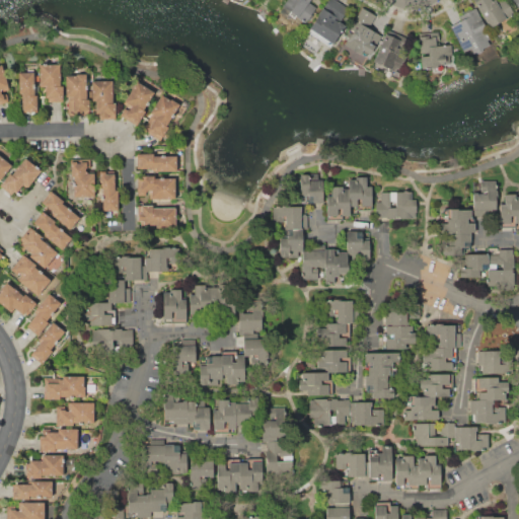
[(281,11),(284,6),(283,5),(286,0),(310,0),(309,2),(317,8),(305,23),(296,16),(293,20),(281,11)]
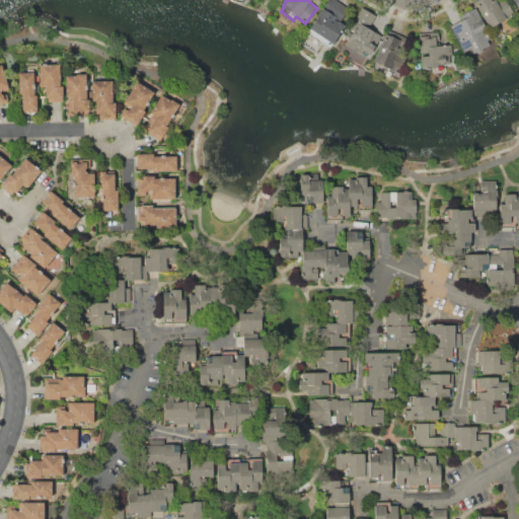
[(307,32),(318,15),(317,15),(322,7),(323,8),(328,0),(335,0),(350,10),(341,22),(345,25),(332,44),(331,43),(328,47),(322,43),(319,46),(308,39),(311,34),(307,32)]
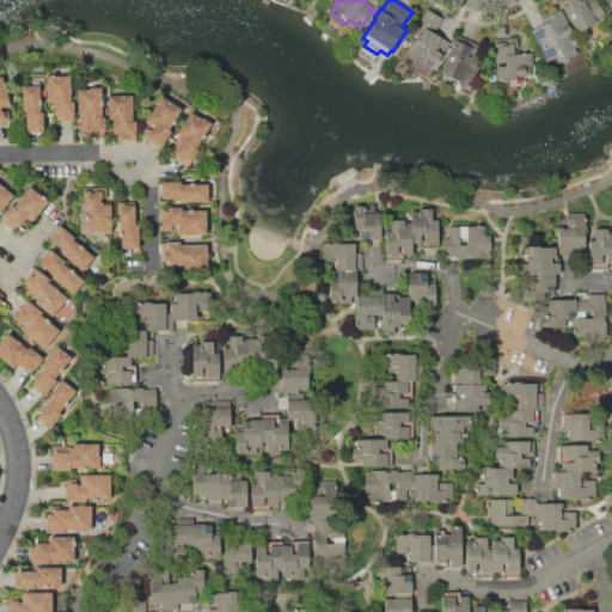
[(564,16),(561,10),(557,4),(563,0),(583,0),(586,2),(591,0),(597,0),(606,16),(577,32),(567,14),(564,16)]
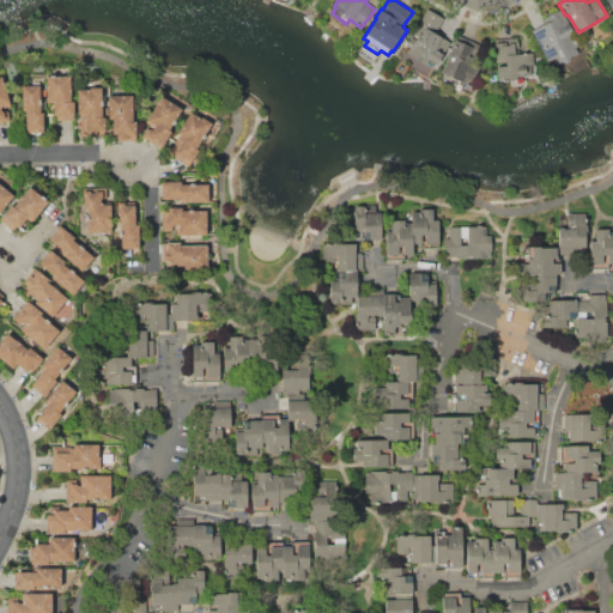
[(429,8),(434,12),(435,11),(445,17),(436,34),(450,42),(437,64),(429,59),(425,65),(408,54),(412,48),(407,46),(429,8)]
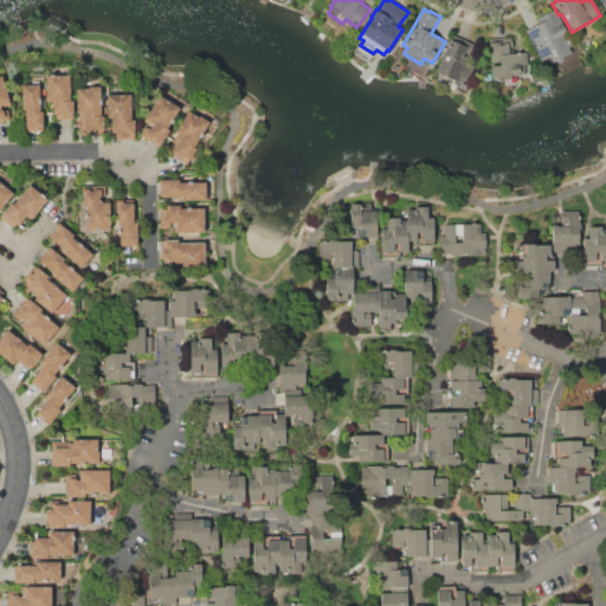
[(526,31),(540,23),(537,18),(555,10),(559,15),(585,66),(578,66),(566,72),(563,69),(549,76),(526,31)]
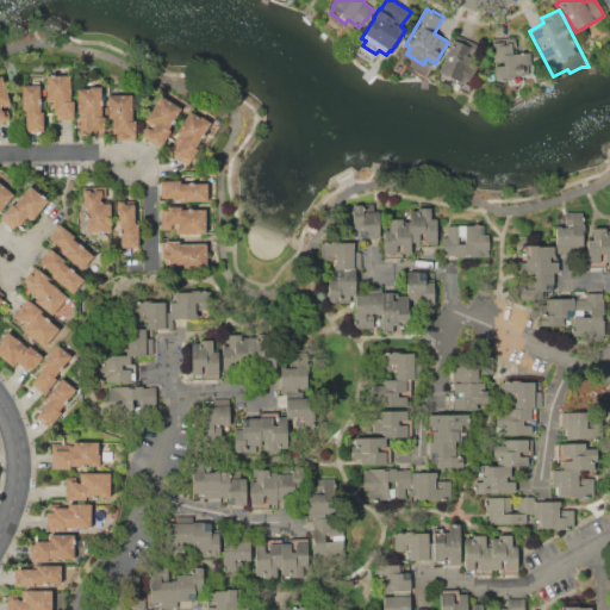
[(455,35),(475,43),(467,64),(479,69),(472,86),(439,73),(455,35)]
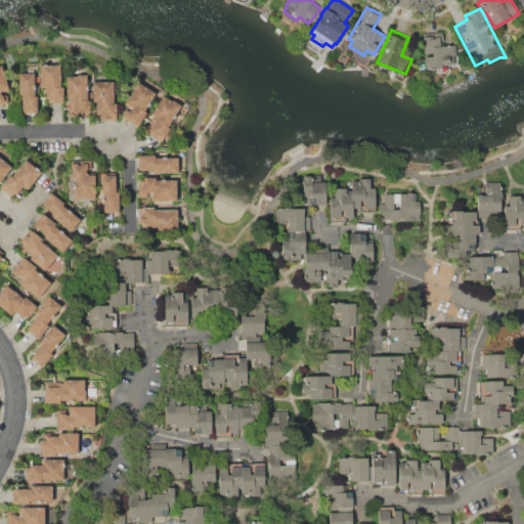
[(424,34),(443,33),(444,46),(455,45),(457,63),(445,64),(445,69),(426,70),(424,34)]
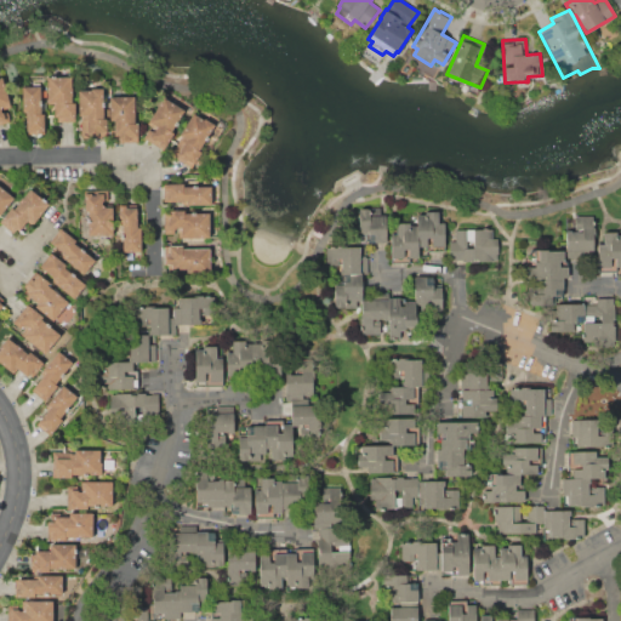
[(47,78),(64,77),(64,74),(72,74),(72,102),(74,102),(75,121),(58,121),(58,117),(55,117),(55,104),(47,104),(47,78)]
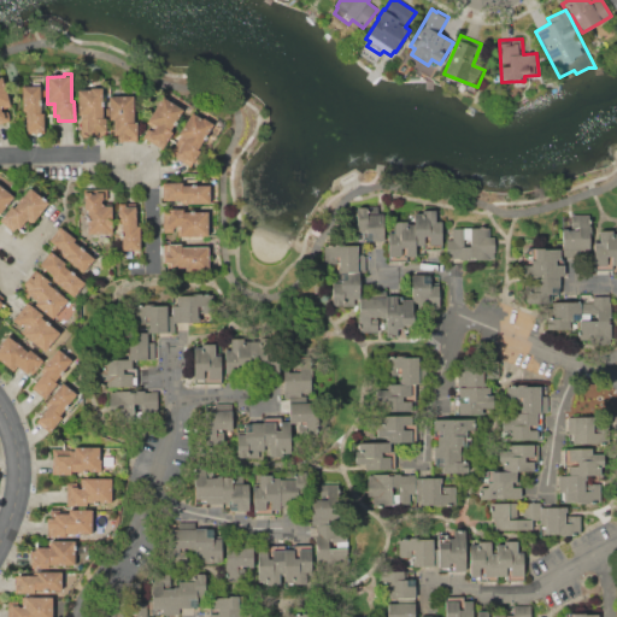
[(0,77),(3,77),(11,106),(6,107),(11,121),(0,123),(0,77)]
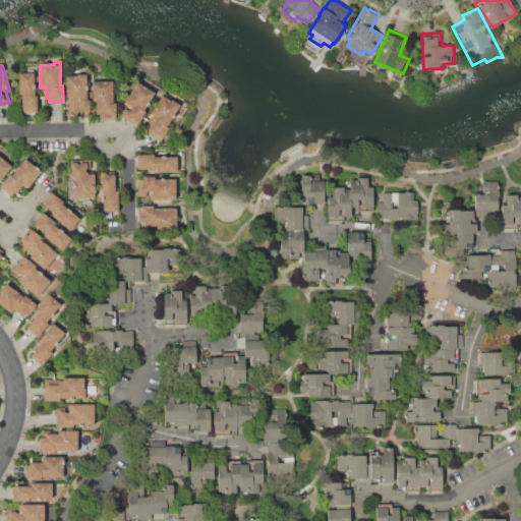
[(18,73),(34,72),(34,95),(37,95),(38,112),(22,113),(22,94),(19,94),(18,73)]
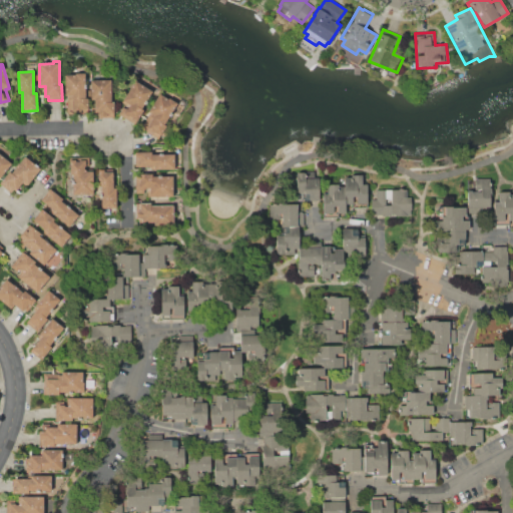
[(65,75),(75,75),(75,72),(85,72),(86,98),(88,98),(88,109),(81,109),(81,111),(73,111),(73,99),(68,99),(68,95),(66,95),(65,75)]
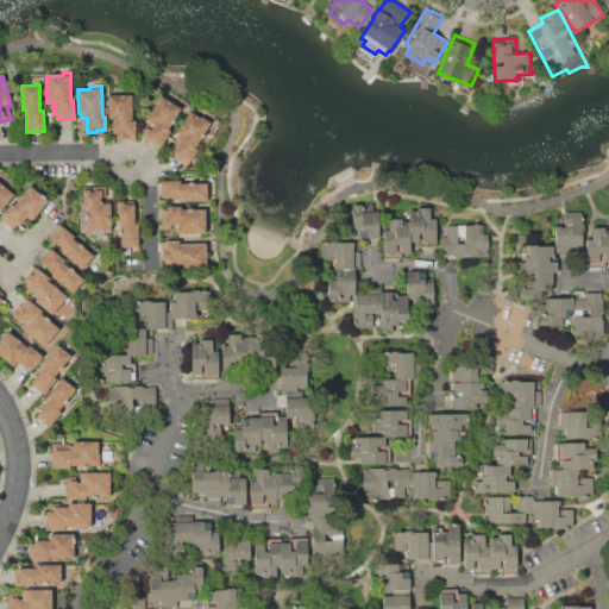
[(181,107),(168,129),(171,130),(161,146),(142,135),(148,124),(144,121),(162,94),(181,107)]
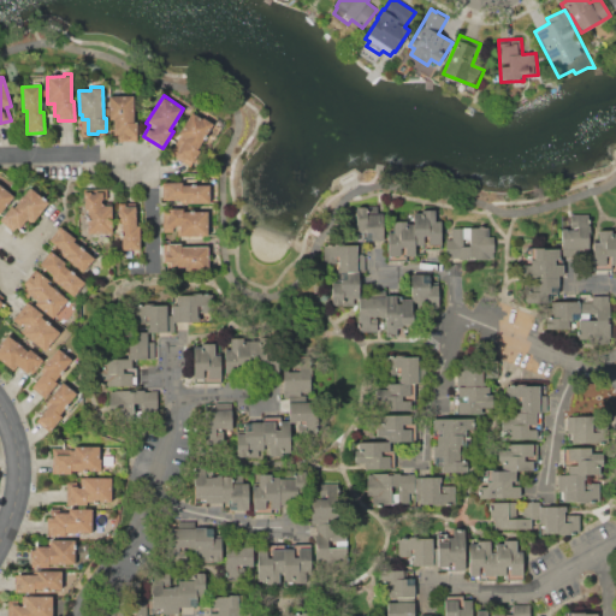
[(108,96),(134,96),(134,122),(137,122),(137,141),(119,141),(119,137),(114,137),(114,119),(110,119),(108,96)]
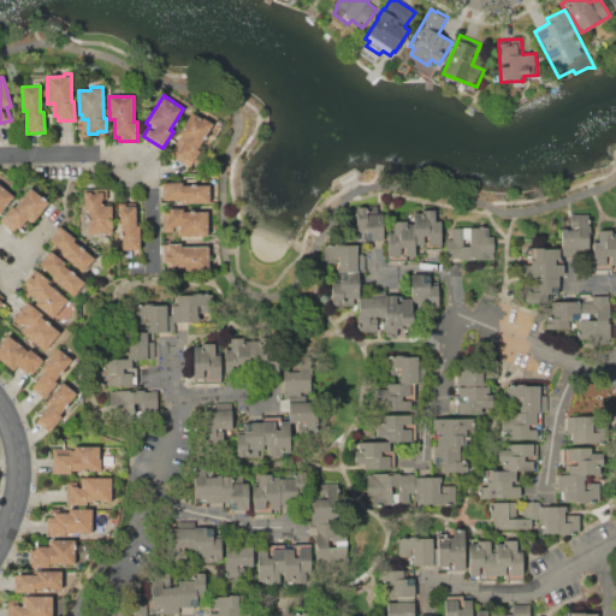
[(215,123),(205,140),(203,138),(197,148),(201,149),(190,166),(170,154),(181,135),(178,134),(191,112),(202,118),(205,116),(215,123)]
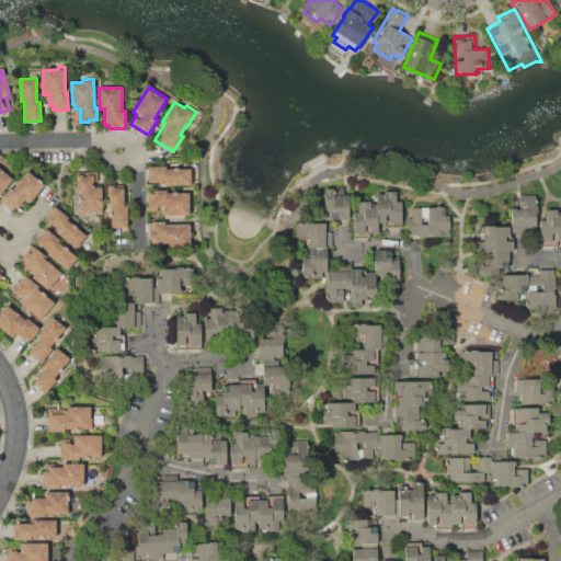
[(148,165),(165,165),(165,169),(192,168),(192,185),(157,185),(157,182),(148,182),(148,165)]
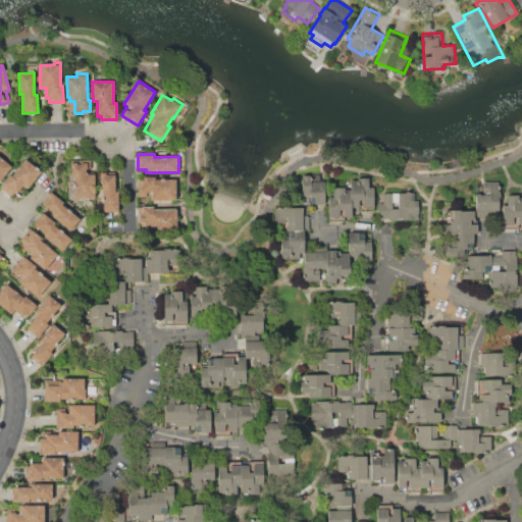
[(0,157),(12,166),(0,181),(0,157)]
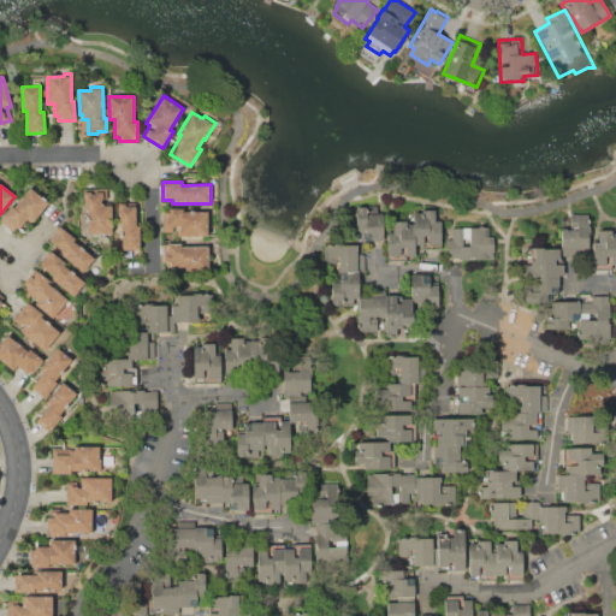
[(30,188),(48,202),(33,221),(28,218),(16,232),(0,220),(12,205),(15,207),(30,188)]
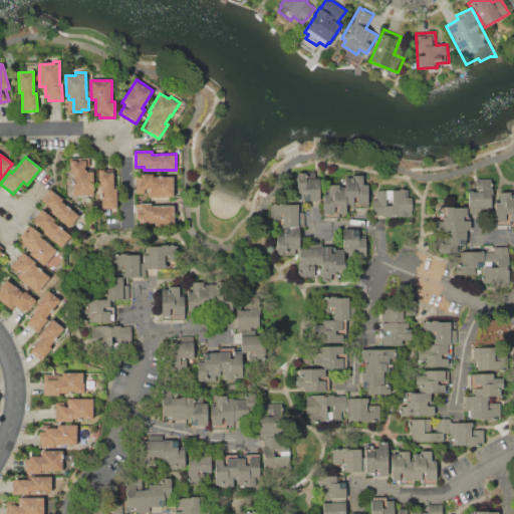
[(70,160),(76,160),(76,162),(79,162),(79,161),(84,160),(83,158),(89,158),(89,165),(86,165),(86,167),(84,167),(84,171),(93,171),(94,195),(73,195),(72,175),(70,175),(70,160)]
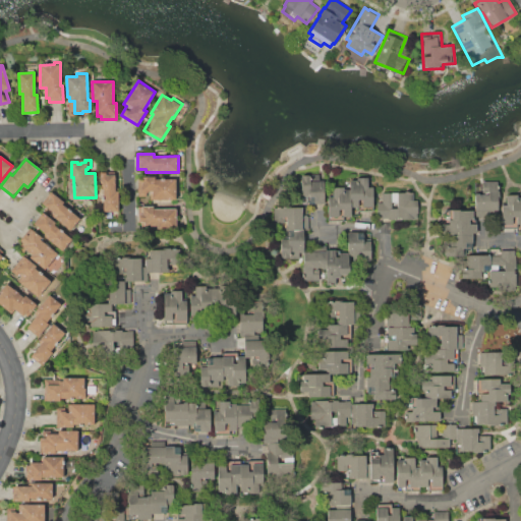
[(100,172),(106,172),(107,174),(112,174),(112,172),(115,172),(115,190),(118,190),(119,212),(103,212),(103,188),(101,188),(100,172)]
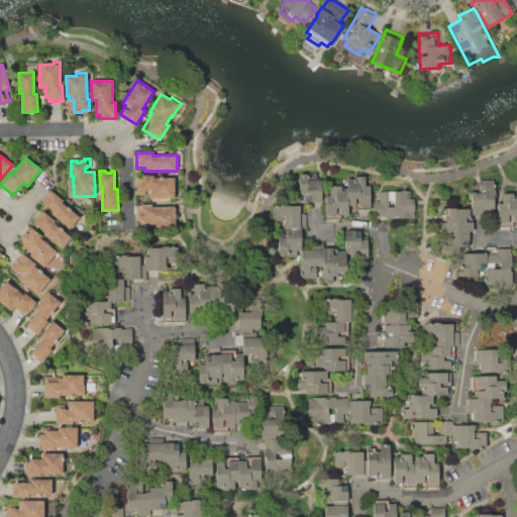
[(317,179),(322,179),(323,202),(306,202),(306,196),(299,196),(299,174),(317,173),(317,179)]
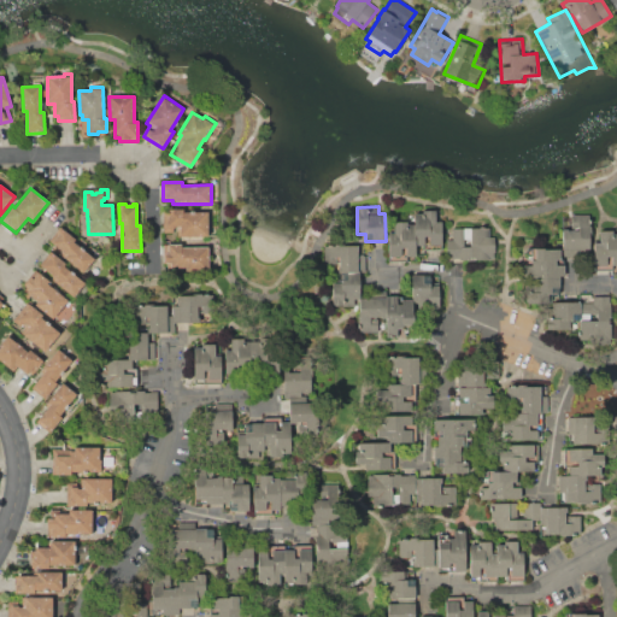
[(163,209),(183,209),(183,212),(209,212),(210,235),(177,236),(177,233),(163,233),(163,209)]
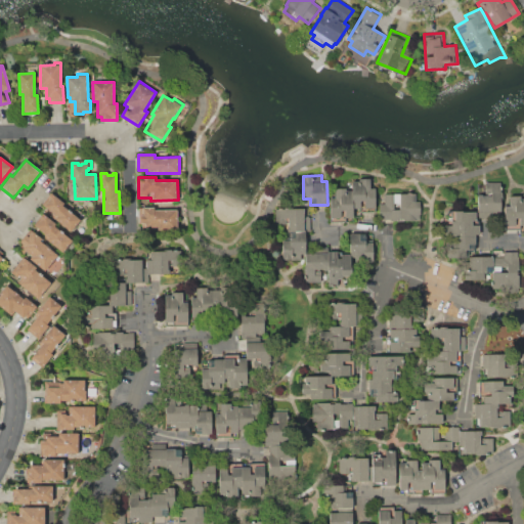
[(353,209),(353,187),(352,181),(358,181),(358,178),(376,177),(377,212),(360,212),(360,209),(353,209)]
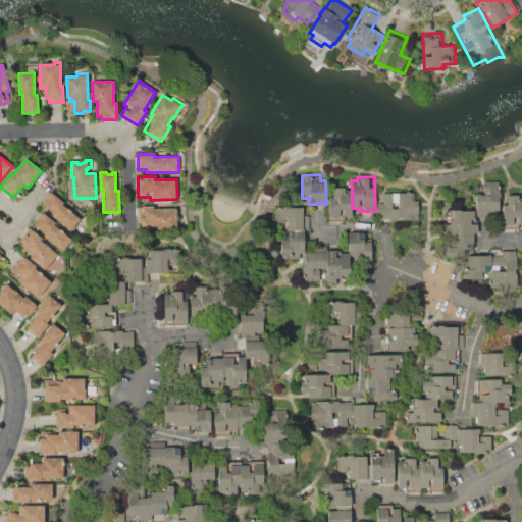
[(476,194),(483,193),(483,181),(502,180),(502,199),(503,214),(476,215),(476,194)]
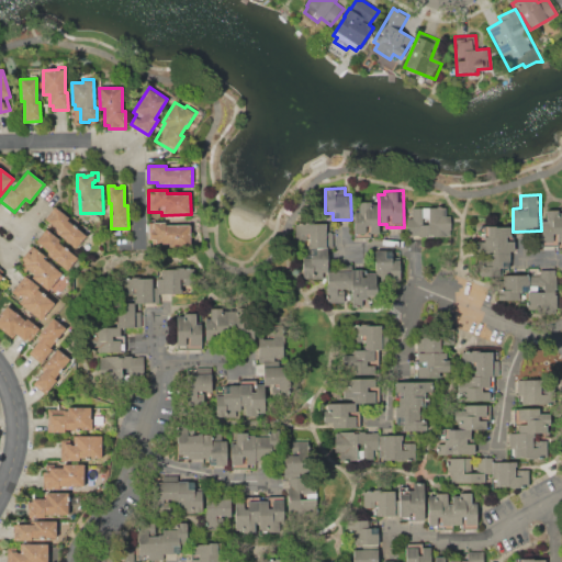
[(353,213),(359,213),(359,201),(379,201),(379,224),(379,238),(355,238),(353,213)]
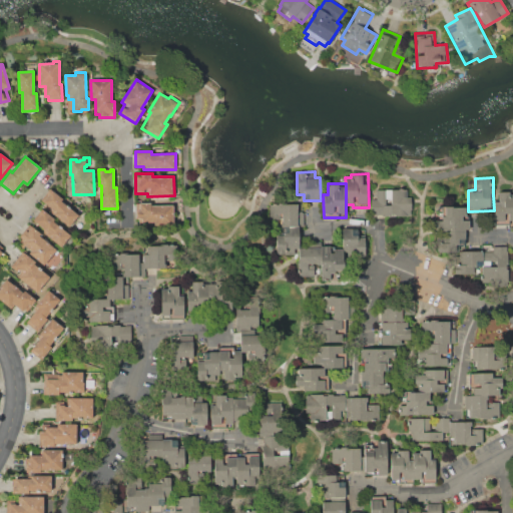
[(41,199),(50,188),(63,198),(61,200),(79,214),(69,226),(50,211),(52,208),(41,199)]
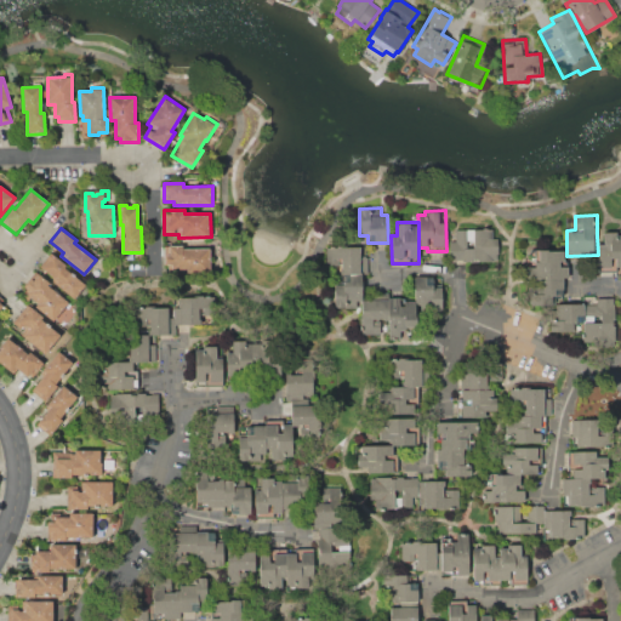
[(456,241),(455,229),(491,228),(493,239),(499,239),(499,261),(463,262),(463,260),(449,260),(449,241),(456,241)]
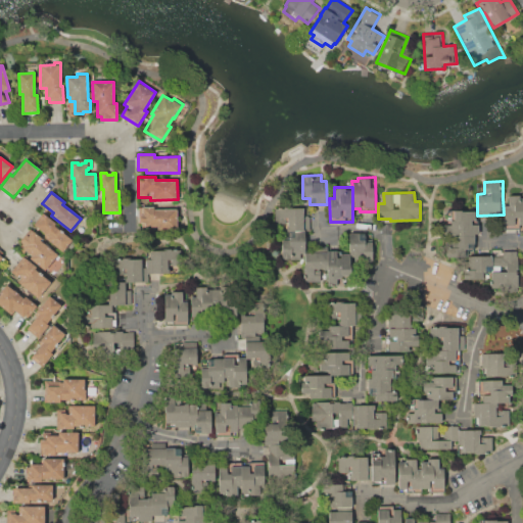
[(503,199),(510,198),(510,195),(519,195),(520,198),(522,198),(522,231),(519,232),(519,225),(504,226),(504,215),(503,199)]
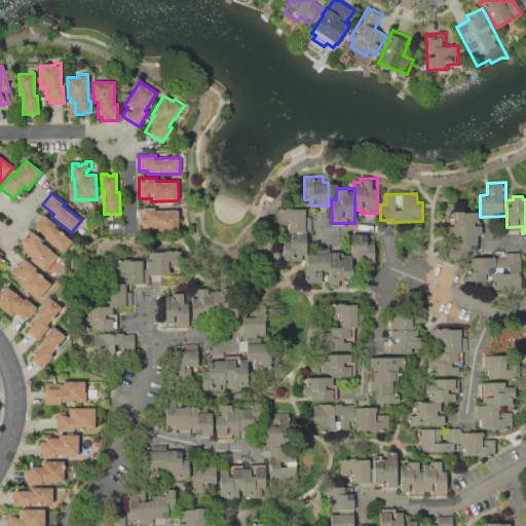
[(140,208),(157,208),(157,210),(179,210),(179,226),(158,226),(158,232),(143,232),(143,227),(140,227),(140,208)]
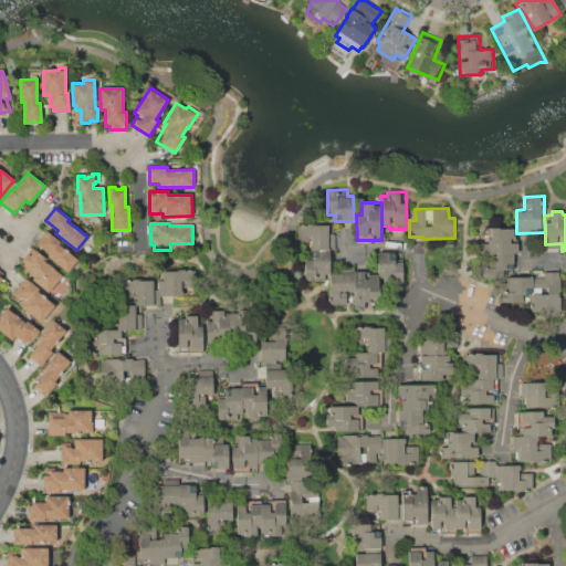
[(331,233),(335,233),(335,249),(331,249),(312,250),(312,242),(297,243),(297,226),(302,226),(302,224),(331,223),(331,233)]
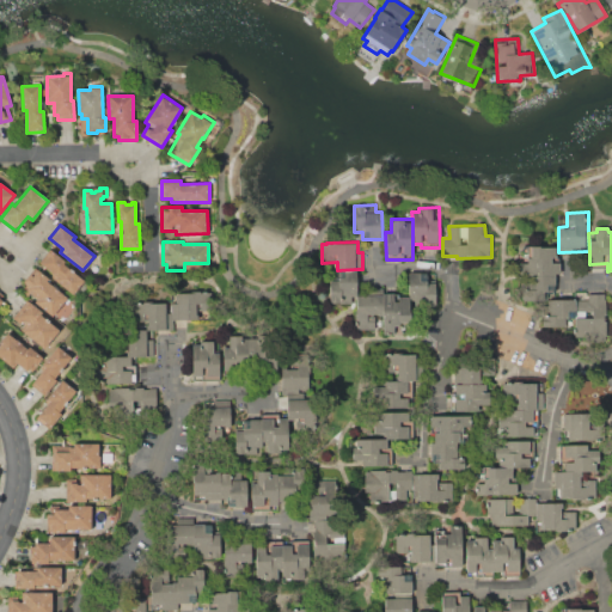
[(527,245),(542,245),(542,246),(556,246),(556,257),(560,257),(560,275),(555,275),(555,292),(520,292),(520,263),(527,263),(527,245)]
